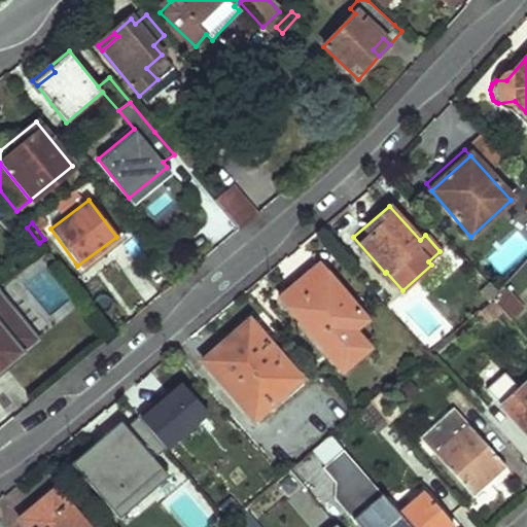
[(26,232),(19,237),(27,247),(34,242),(26,232)]
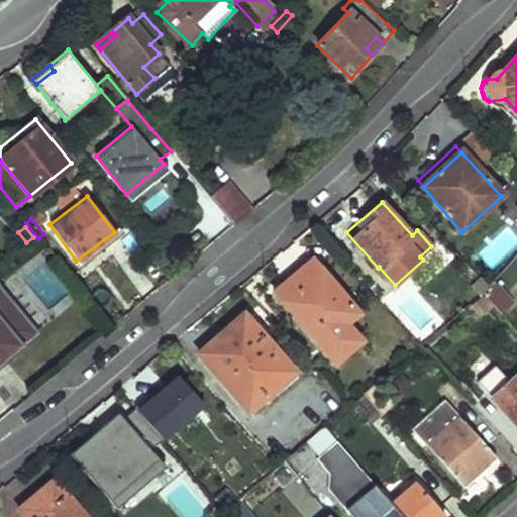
[(283,299),(320,266),(310,253),(273,288),(283,299)]
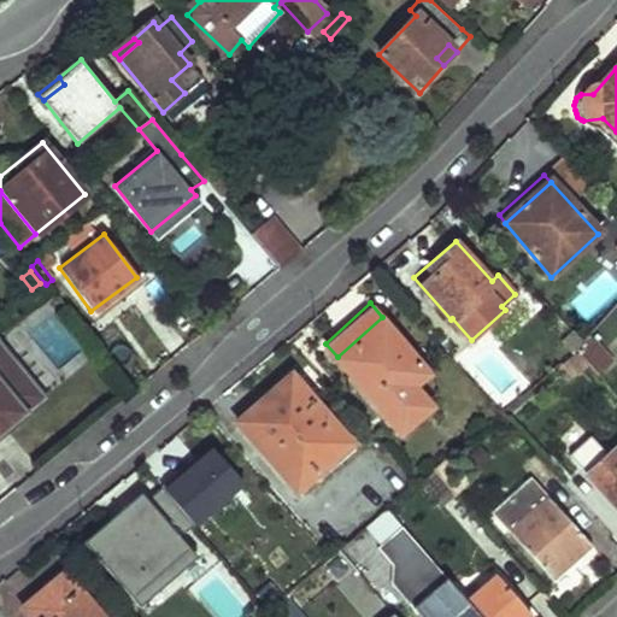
[(382,317),(338,357),(383,411),(429,371),(382,317)]
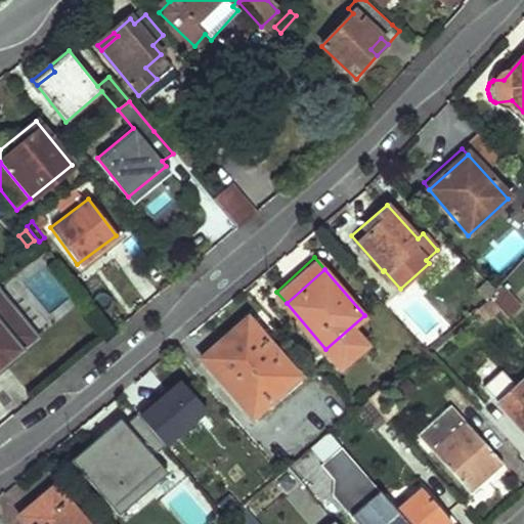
[(490,296),(493,293),(485,285),(477,290),(485,300),(490,296)]
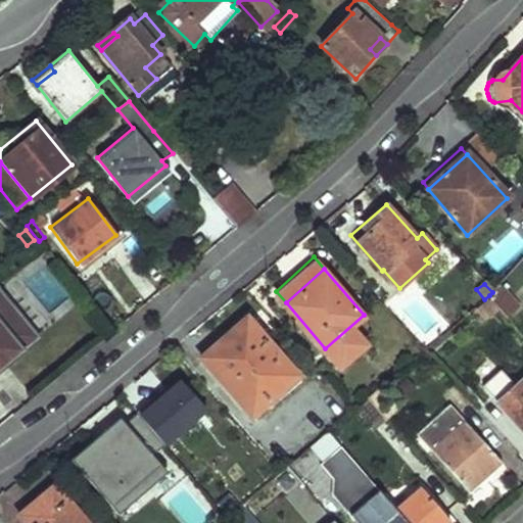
[(501,285),(489,295),(498,305),(507,315),(518,304),(501,285)]
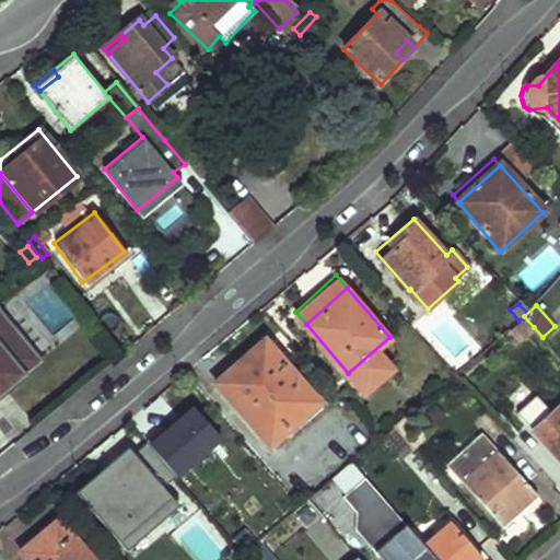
[(39,361),(38,361),(0,315),(0,386),(2,386),(6,391),(39,361)]
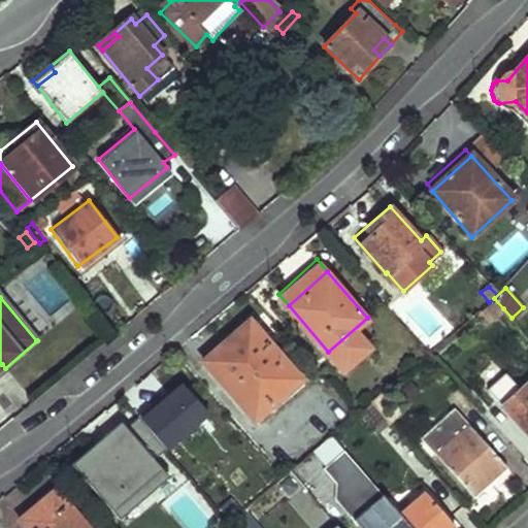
[(503,308),(494,298),(489,302),(483,308),(493,320),(503,308)]
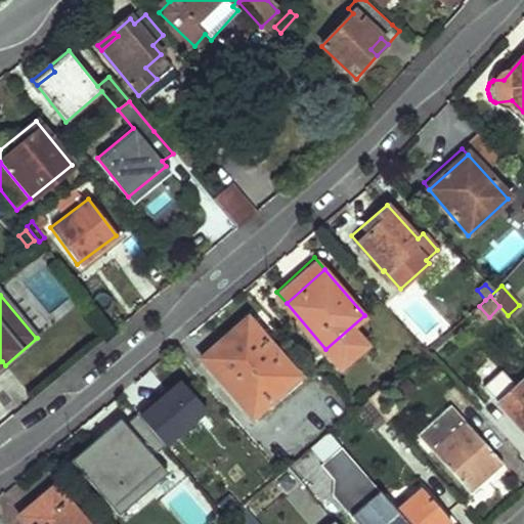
[(201,355),(252,412),(298,375),(248,315),(201,355)]
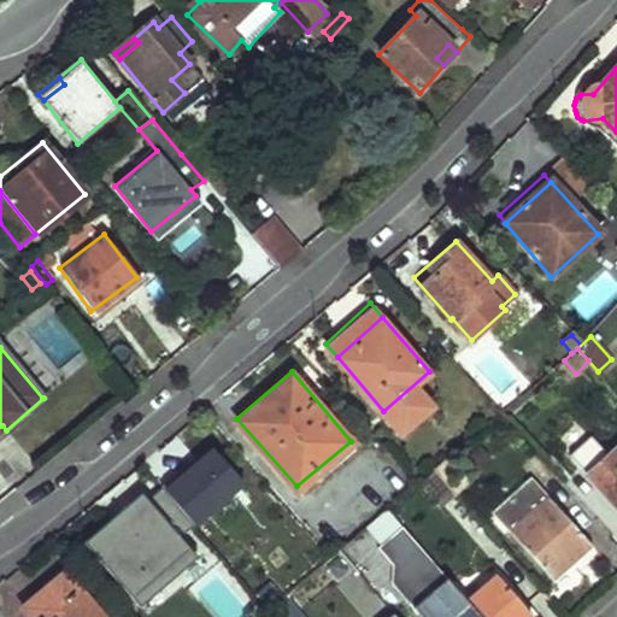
[(593,433),(571,451),(616,501),(616,444),(609,451),(593,433)]
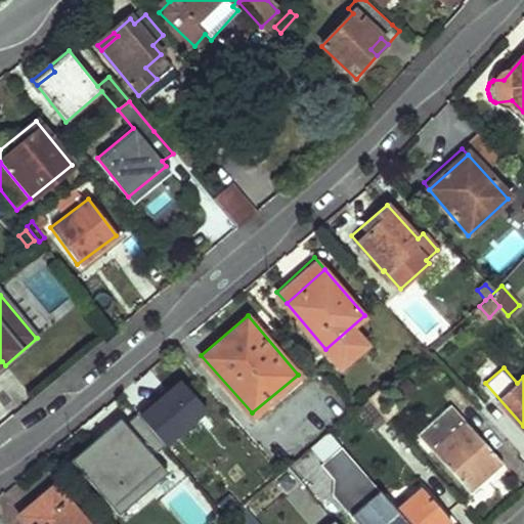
[(137,410),(138,411),(165,444),(207,409),(182,380),(154,403),(150,400),(137,410)]
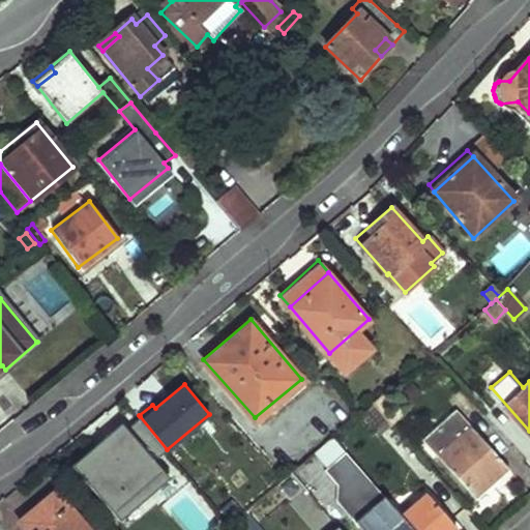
[(392,421),(375,401),(361,413),(378,435),(392,421)]
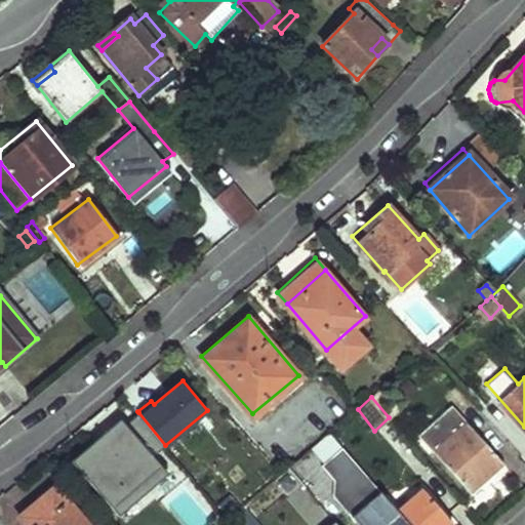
[(453,405),(447,410),(420,432),(474,492),(507,463),(469,420),(453,405)]
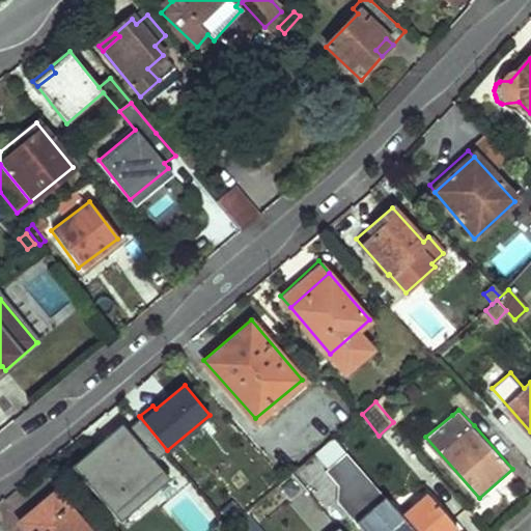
[(167,450),(140,417),(94,455),(89,450),(74,464),(118,516),(167,477),(154,462),(167,450)]
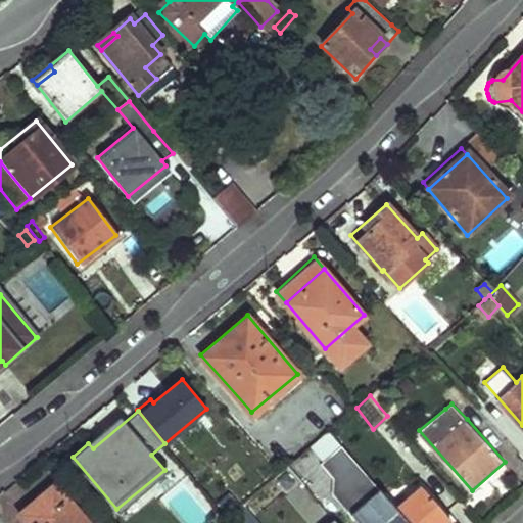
[(331,496),(353,522),(403,522),(393,511),(341,448),(321,466),(333,480),(331,496)]
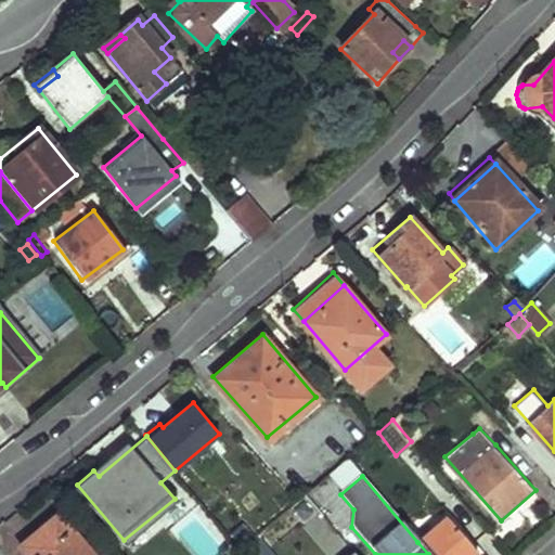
[(99,554),(61,508),(16,545),(24,554),(99,554)]
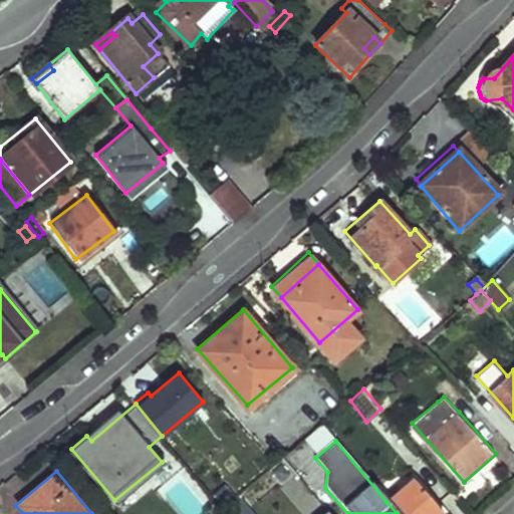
[(303,513),(318,513),(324,509),(291,473),(277,486),(303,513)]
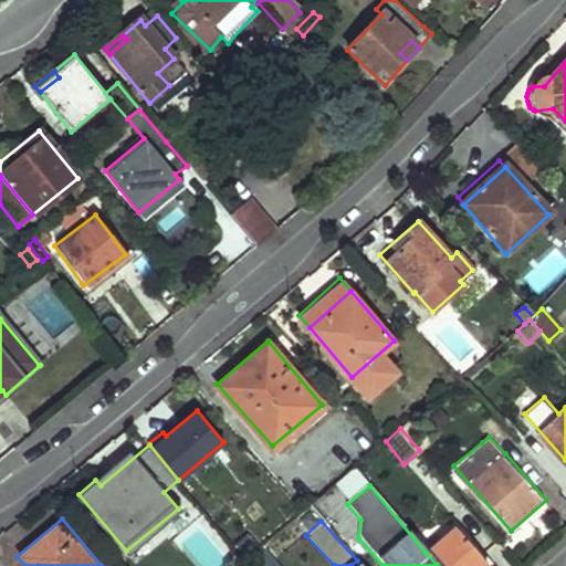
[(485,565),(454,528),(426,553),(437,565),(485,565)]
